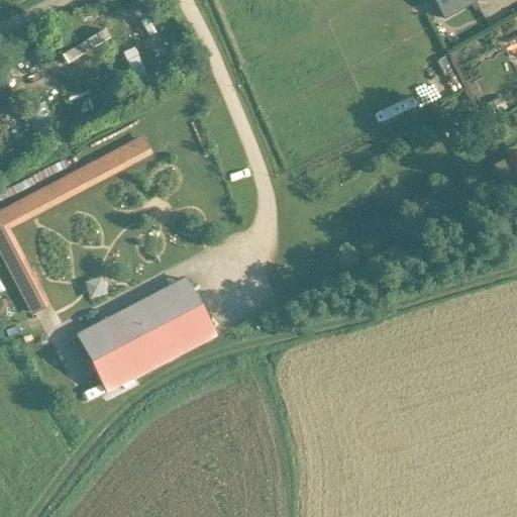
[(433,0),(444,19),(477,0),(433,0)]
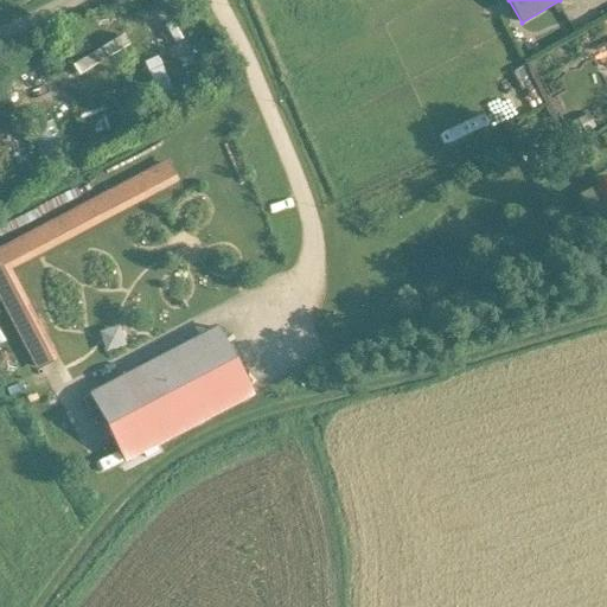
[(606,62),(599,44),(577,53),(589,81),(606,72),(606,62)]
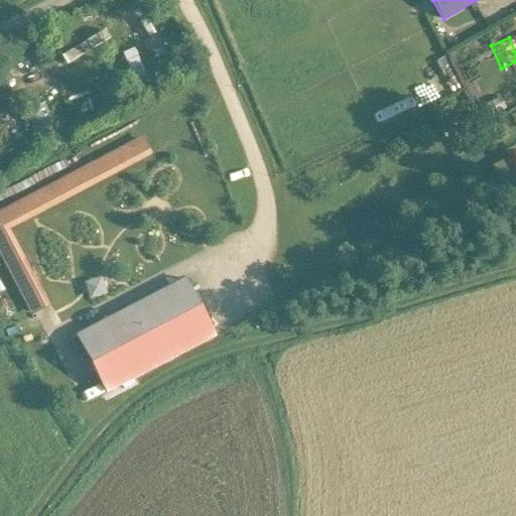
[(500,99),(486,107),(491,117),(505,110),(500,99)]
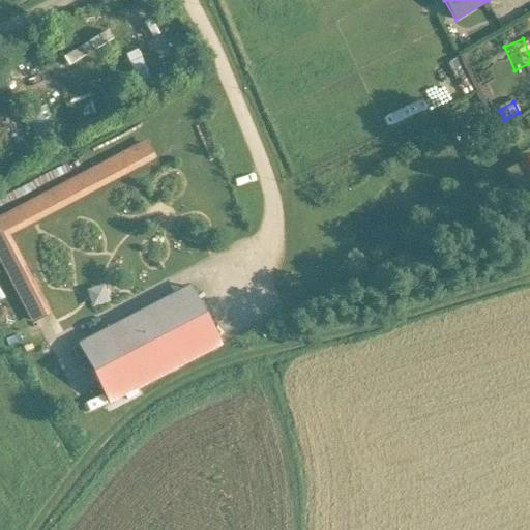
[(146,140),(0,215),(0,261),(32,323),(51,313),(9,233),(155,156),(146,140)]
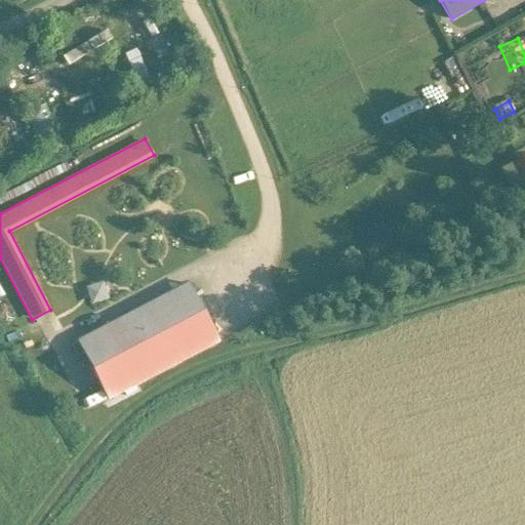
[(521,183),(524,180),(524,155),(512,163),(521,183)]
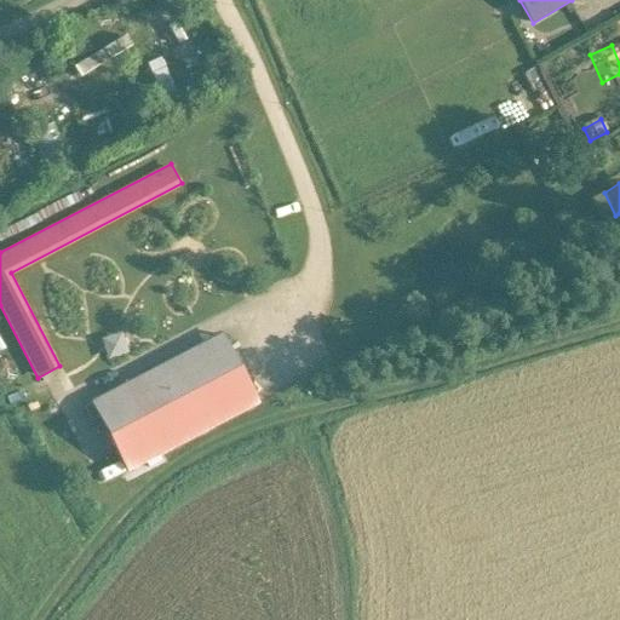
[(222,336),(92,403),(128,472),(258,405),(222,336)]
